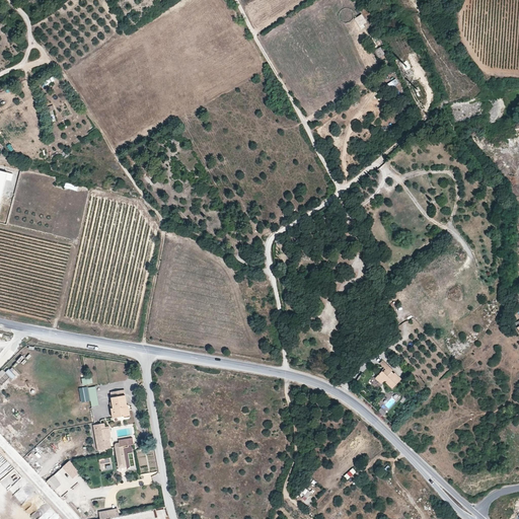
[(361,29),(365,26),(363,23),(367,21),(362,13),(354,18),(361,29)]
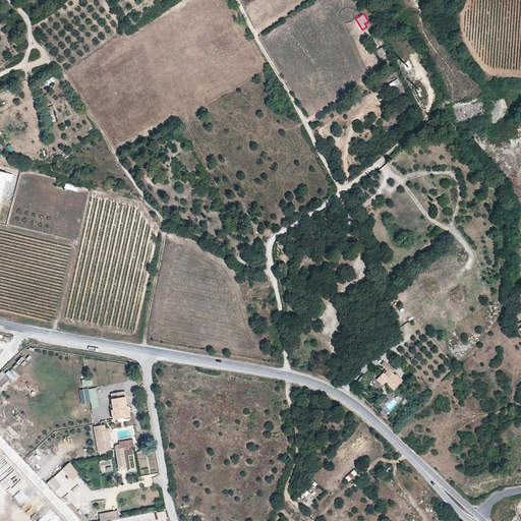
[(383,47),(377,50),(381,58),(387,55),(383,47)]
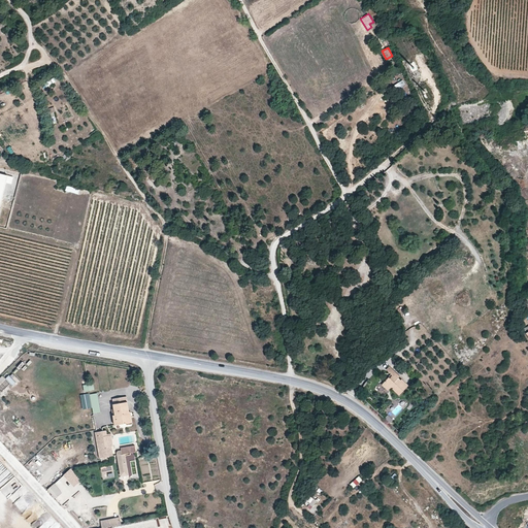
[(54,77),(44,83),(46,87),(56,81),(54,77)]
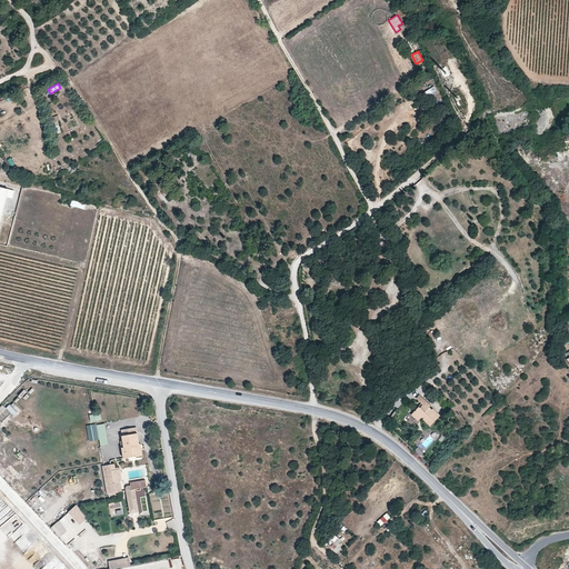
[(433,86),(425,92),(429,98),(438,91),(433,86)]
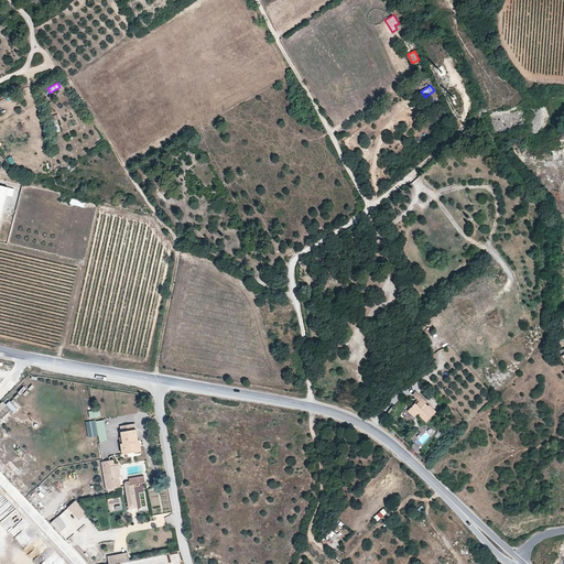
[(56,115),(52,116),(56,133),(62,131),(56,115)]
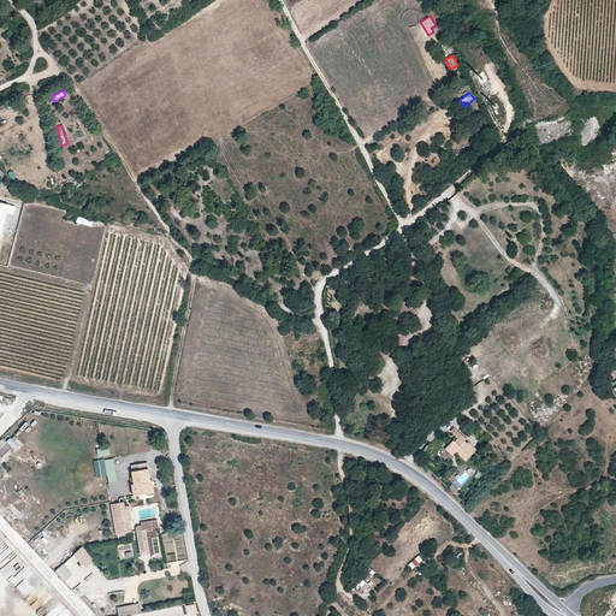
[(78,215),(76,221),(92,226),(93,220),(78,215)]
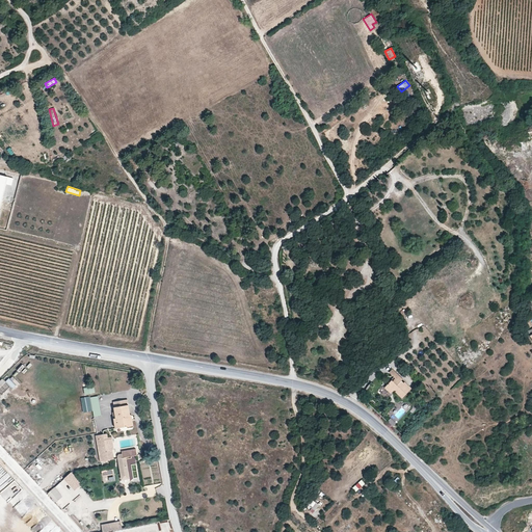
[(393,369),(389,372),(394,376),(384,387),(391,393),(394,389),(402,397),(410,388),(404,381),(403,382),(401,380),(402,378),(393,369)]
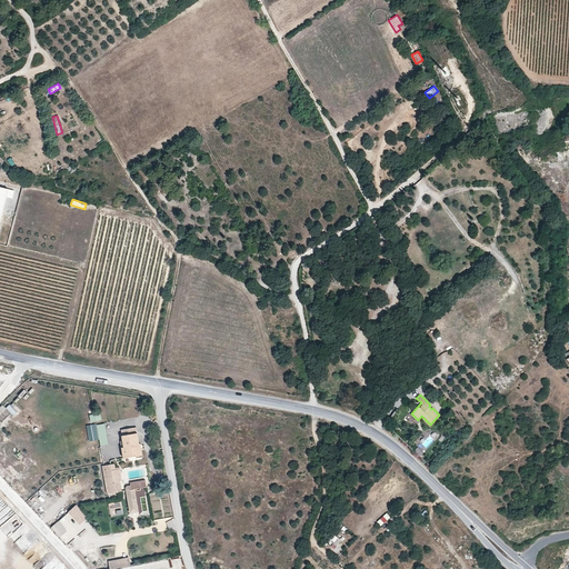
[(6,407),(13,416),(20,410),(13,401),(6,407)]
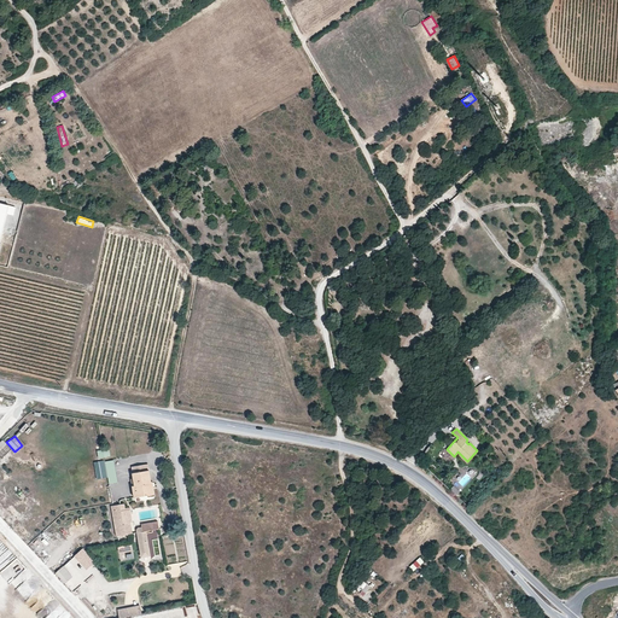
[(114,460),(105,461),(109,484),(117,483),(114,460)]
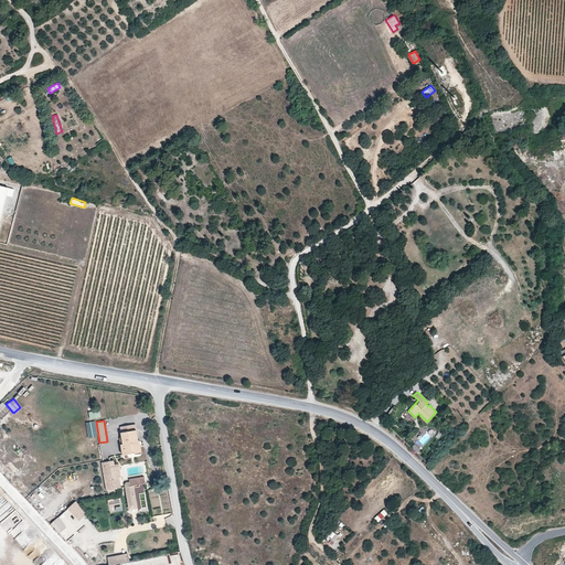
[(124,455),(137,452),(135,440),(138,440),(136,429),(135,424),(120,426),(123,433),(121,433),(123,444),(121,444),(124,455)]
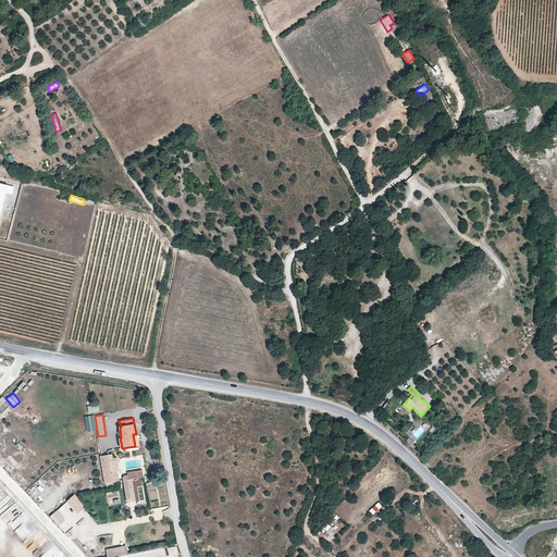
[(409,437),(406,441),(411,446),(415,443),(409,437)]
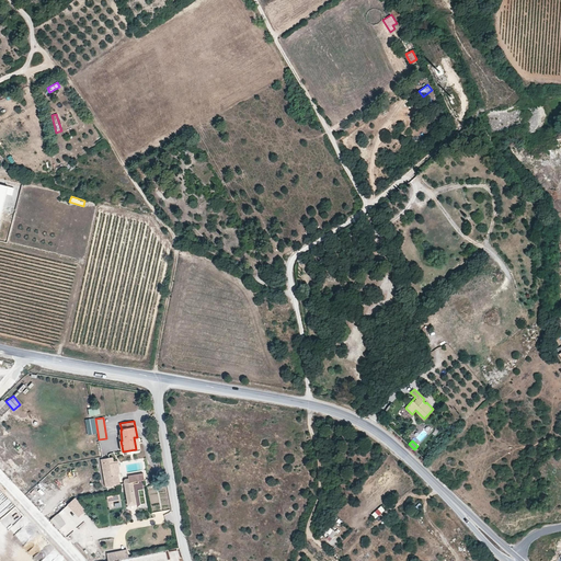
[(113,458),(101,460),(105,488),(114,487),(112,477),(118,476),(121,476),(118,461),(114,461),(113,458)]
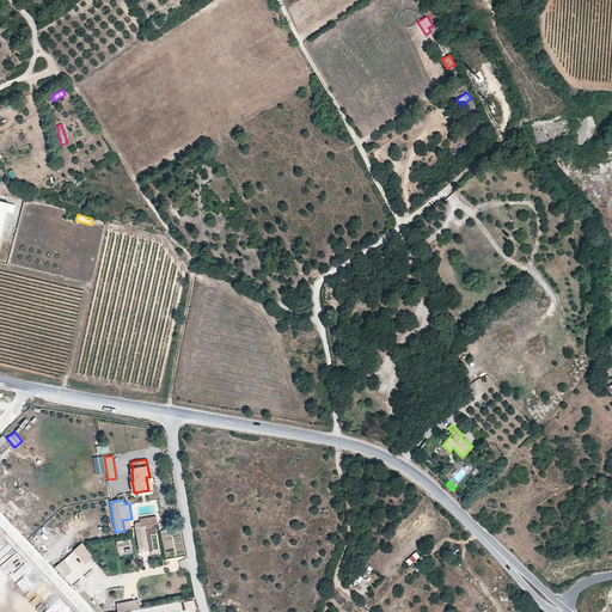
[(145,527),(158,525),(157,518),(140,520),(140,521),(135,522),(135,525),(140,554),(150,552),(145,527)]
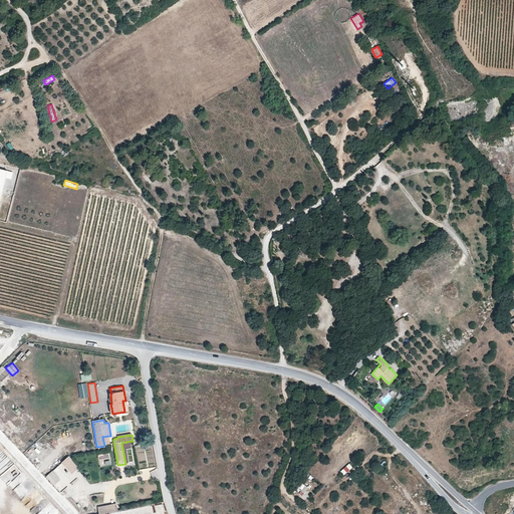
[(108,453),(97,455),(100,467),(111,464),(108,453)]
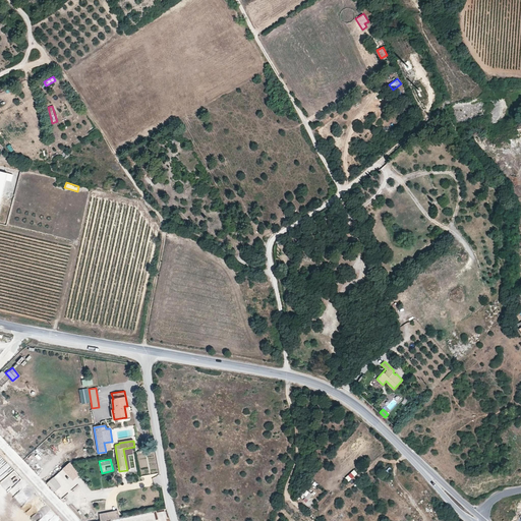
[(354,469),(345,477),(349,481),(357,473),(354,469)]
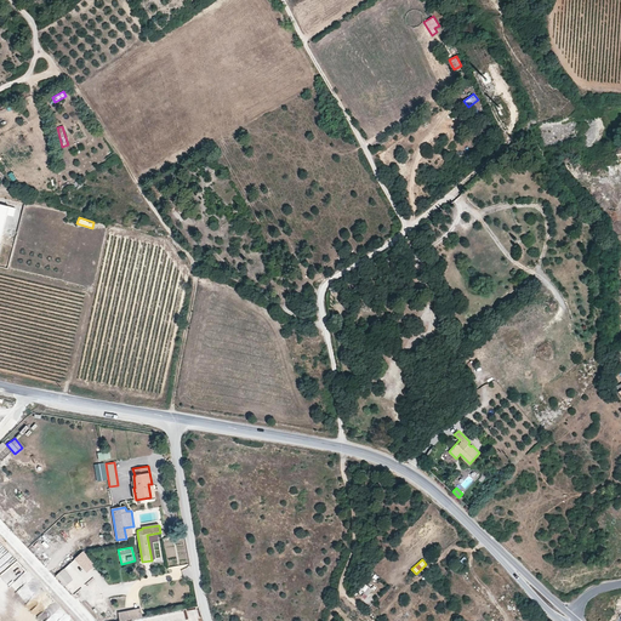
[(61,570),(53,577),(62,587),(70,580),(61,570)]
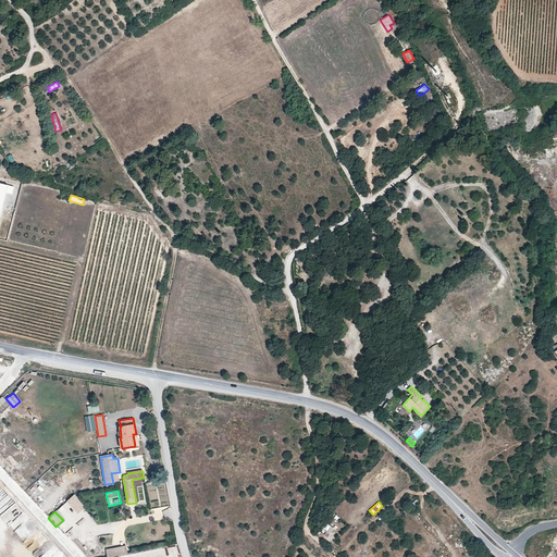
[(106,549),(107,556),(109,556),(127,554),(125,545),(106,549)]
